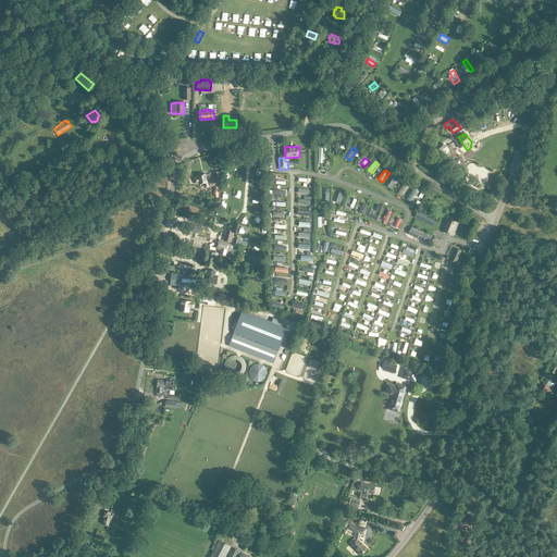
[(199,177),(195,178),(196,184),(200,183),(200,184),(205,184),(206,187),(212,186),(214,186),(212,178),(211,178),(210,173),(207,174),(198,175),(199,177)]
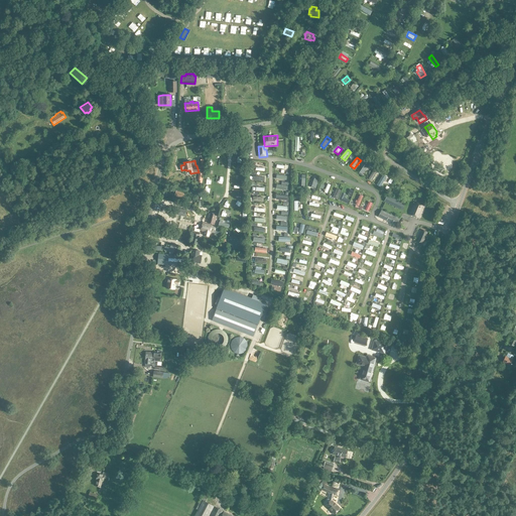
[(364,175),(370,166),(366,163),(359,172),(364,175)]
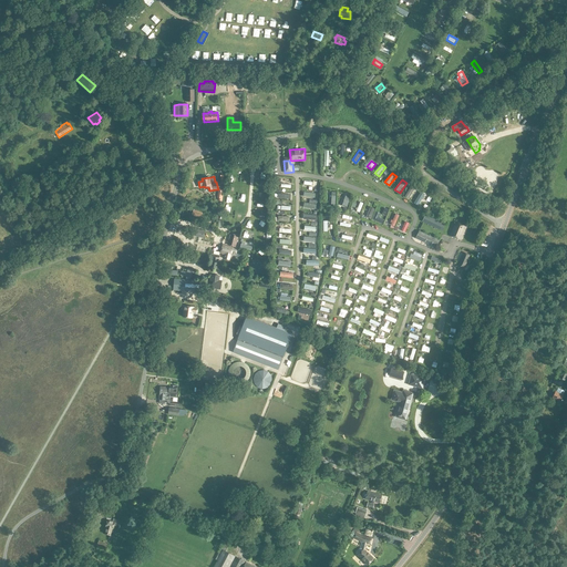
[(410,198),(415,191),(411,187),(405,195),(410,198)]
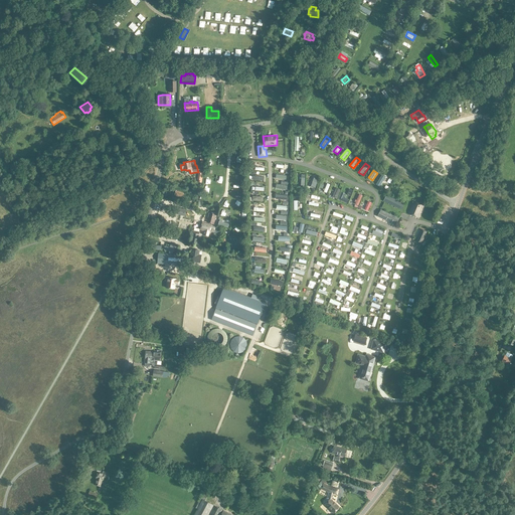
[(382,174),(376,182),(380,185),(386,177),(382,174)]
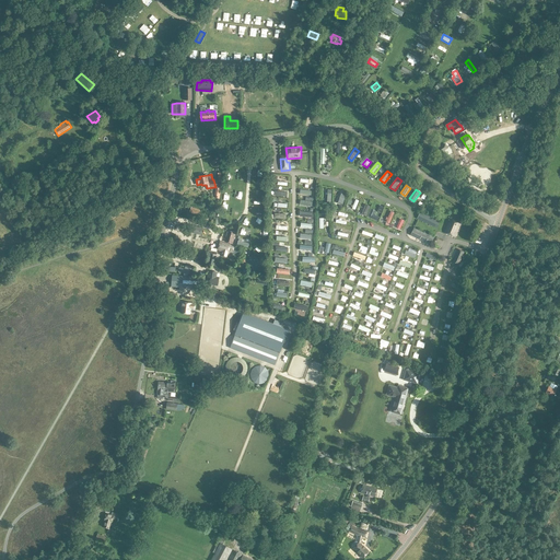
[(199,217),(201,210),(191,207),(189,213),(199,217)]
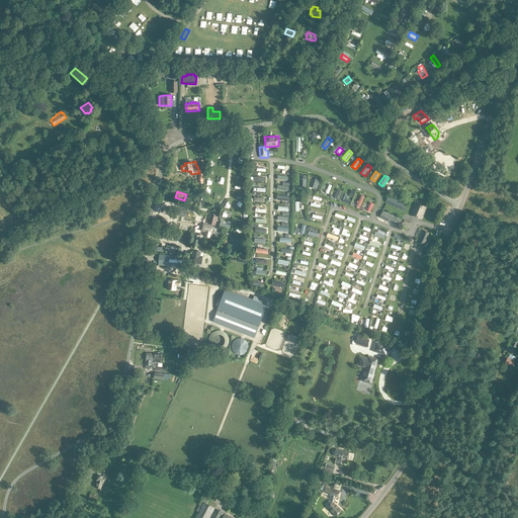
[(349,204),(351,200),(346,199),(347,195),(343,194),(341,202),(349,204)]
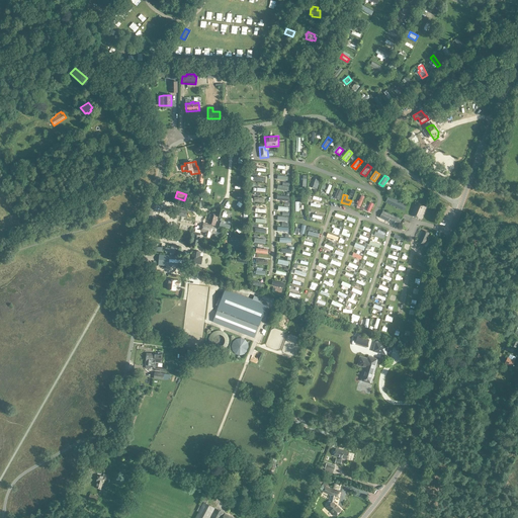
[(390,196),(386,202),(400,209),(404,211),(407,206),(403,204),(403,203),(390,196)]
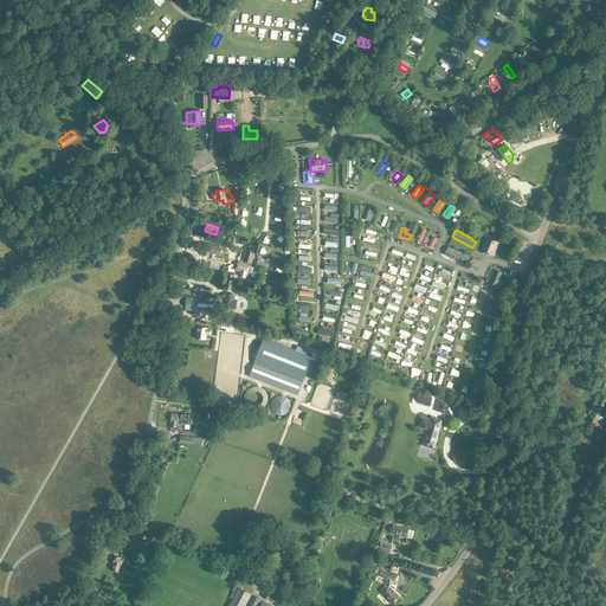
[(429,249),(433,250),(438,239),(433,237),(429,249)]
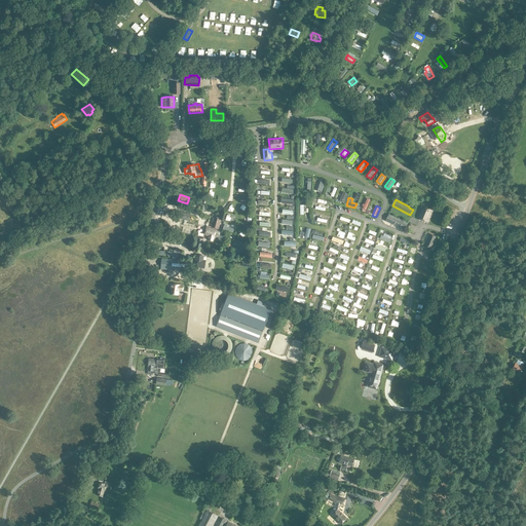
[(418,219),(428,223),(434,210),(423,207),(418,219)]
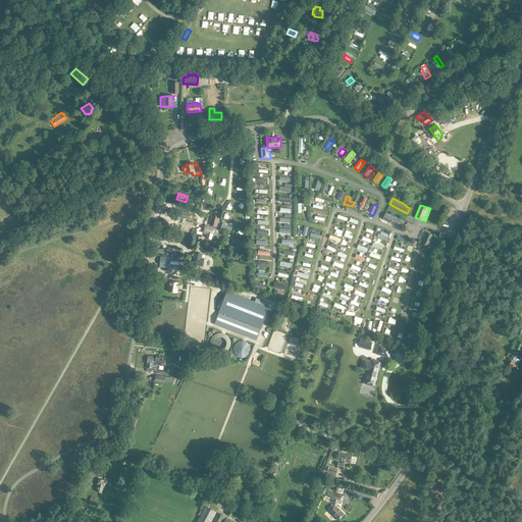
[(175,216),(185,218),(188,218),(190,213),(176,210),(175,216)]
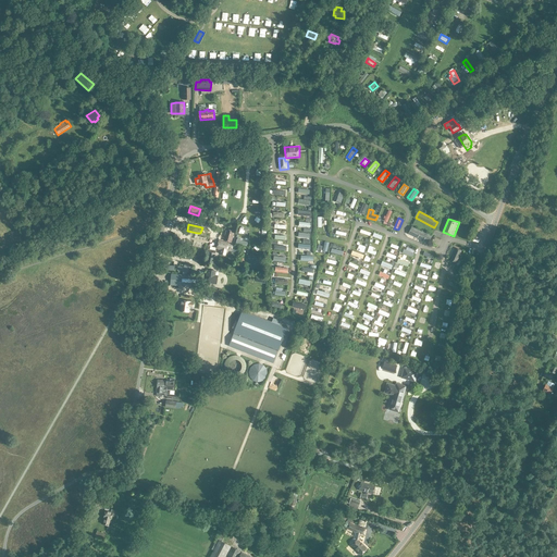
[(429,244),(432,236),(412,227),(409,234),(429,244)]
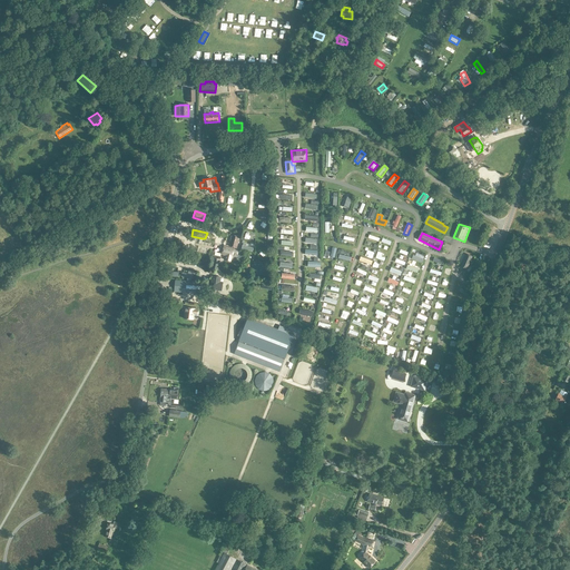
[(229,243),(228,246),(237,248),(241,236),(232,235),(229,243)]
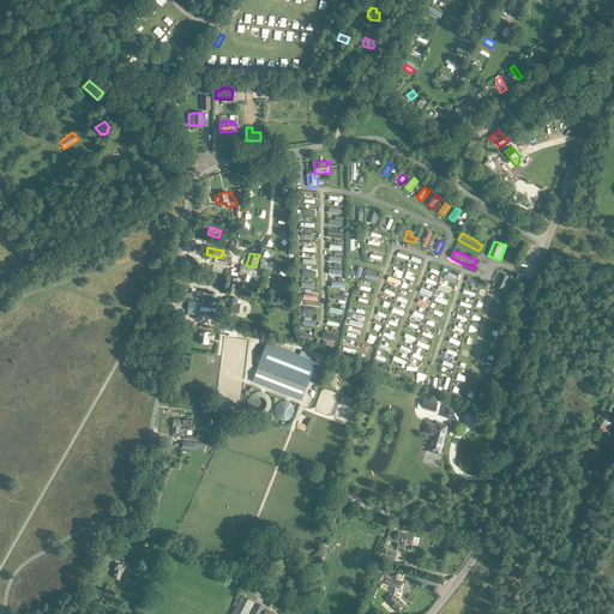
[(336,253),(336,257),(330,257),(330,264),(342,264),(342,253),(336,253)]
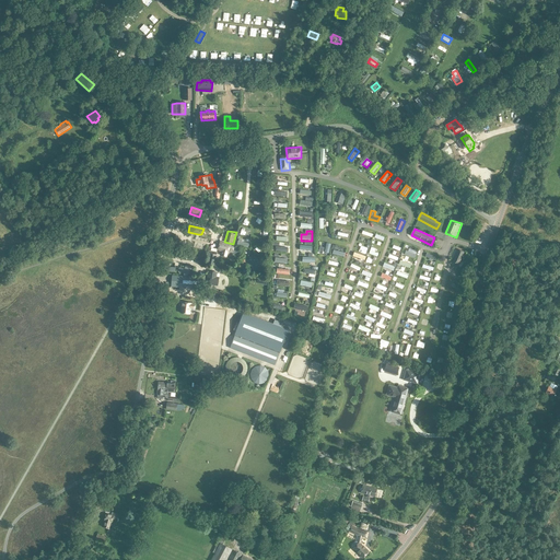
[(374,238),(383,243),(385,238),(376,234),(374,238)]
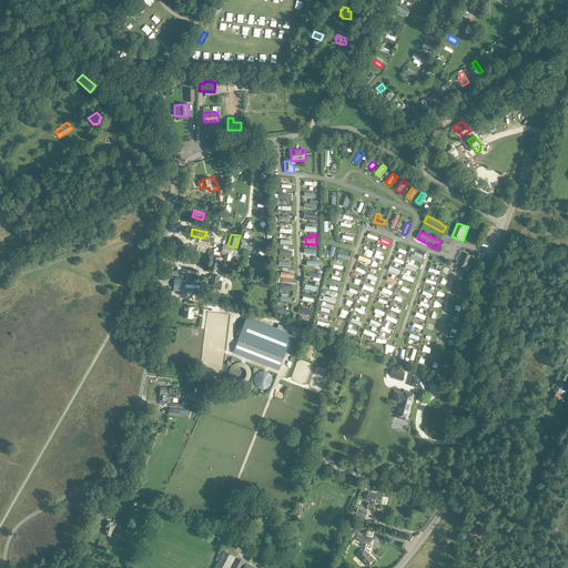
[(239,250),(233,249),(224,246),(222,254),(226,255),(225,259),(230,260),(231,256),(232,253),(237,254),(239,250)]
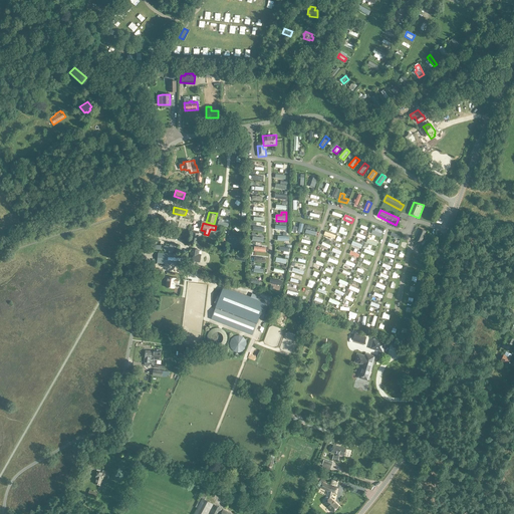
[(416,241),(422,243),(426,231),(421,229),(416,241)]
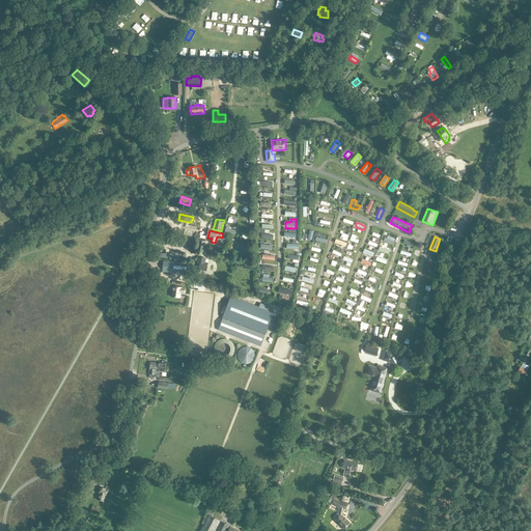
[(204,246),(205,240),(198,238),(198,241),(200,241),(198,251),(208,253),(210,247),(204,246)]
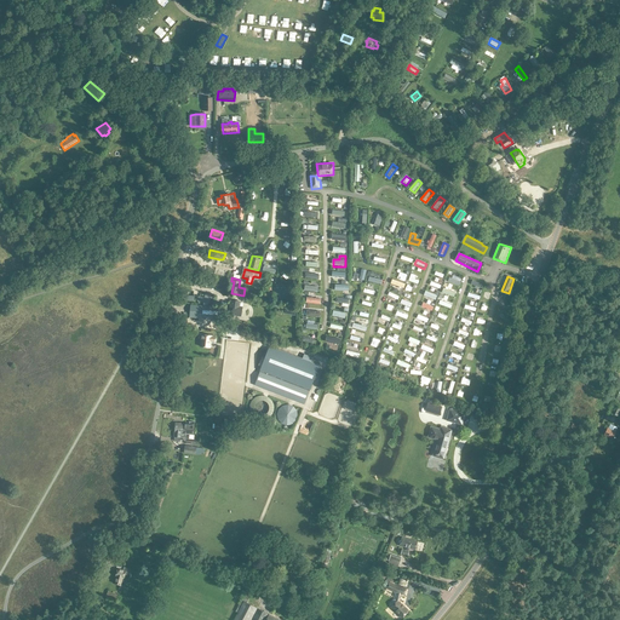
[(429,286),(441,292),(443,287),(431,281),(429,286)]
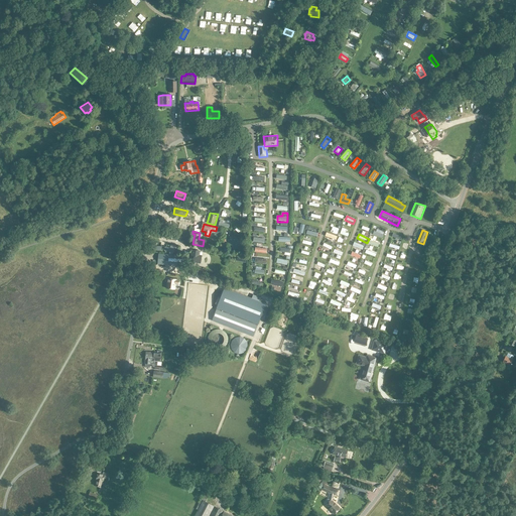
[(379,249),(380,244),(369,241),(368,246),(379,249)]
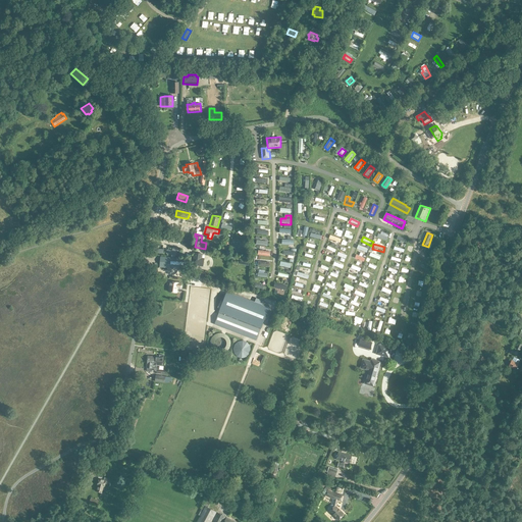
[(394,252),(404,256),(406,251),(396,247),(394,252)]
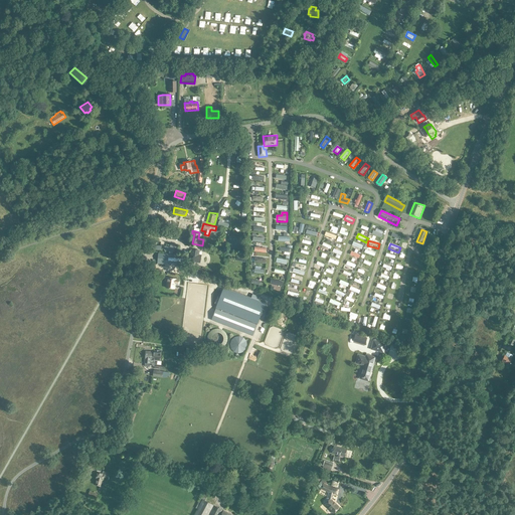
[(192,249),(190,262),(191,262),(200,264),(201,255),(199,254),(200,250),(192,249)]
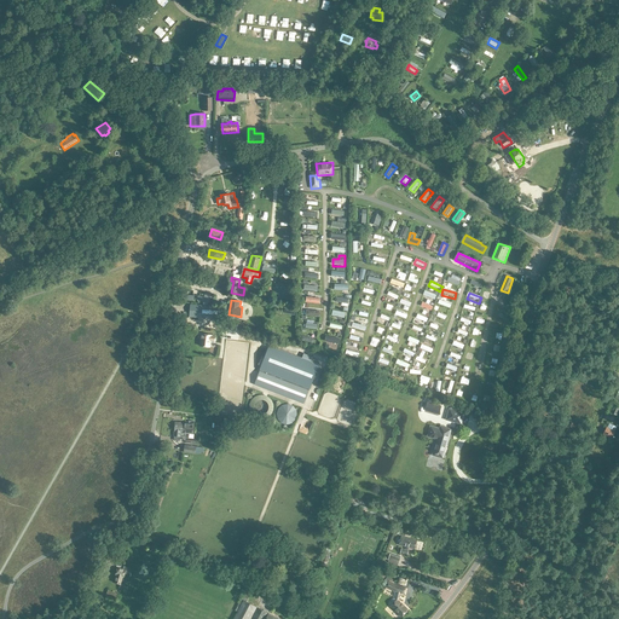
[(438,305),(451,311),(453,306),(440,301),(438,305)]
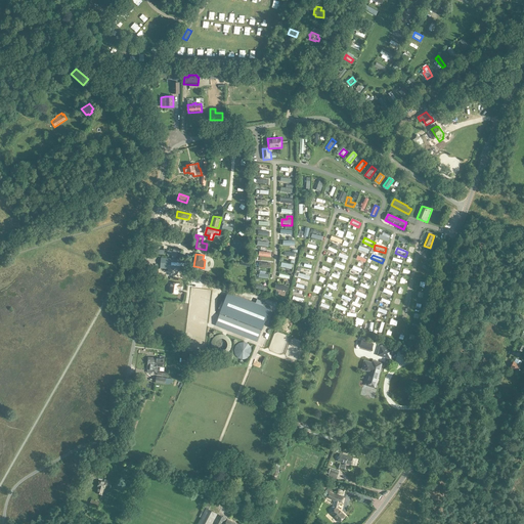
[(161,268),(191,271),(192,260),(161,258),(161,268)]
